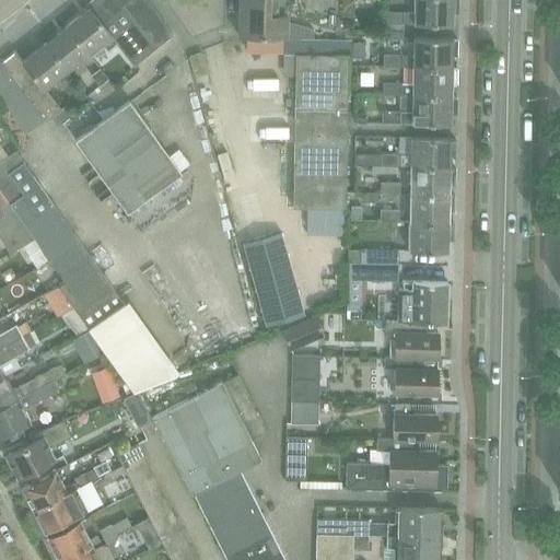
[(113,15),(100,0),(91,0),(85,6),(89,9),(90,8),(102,23),(113,15)]
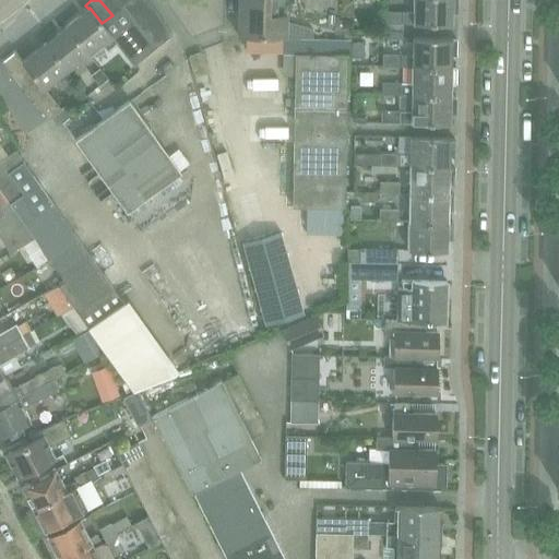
[(122,7),(116,0),(99,0),(113,15),(122,7)]
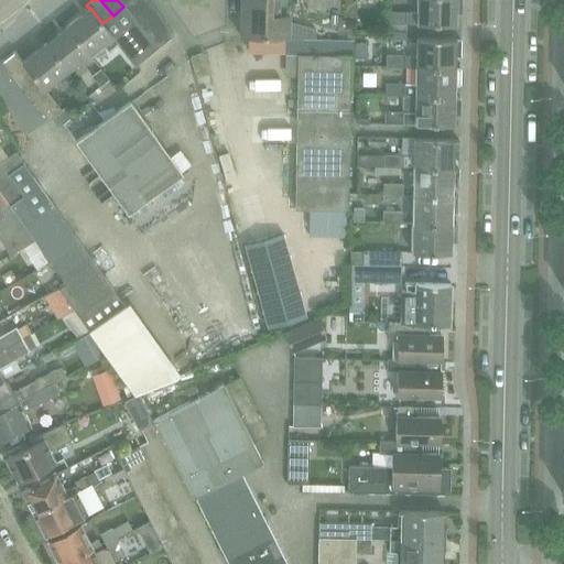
[(151,2),(149,0),(131,0),(123,7),(131,18),(151,2)]
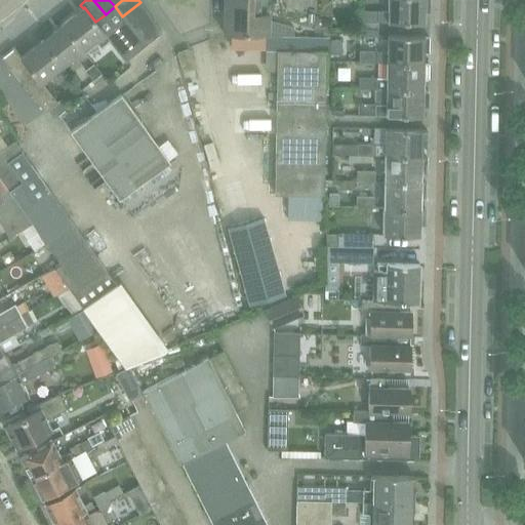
[(224,0),(224,34),(244,34),(265,35),(293,35),(294,28),(268,19),(268,0),(224,0)]
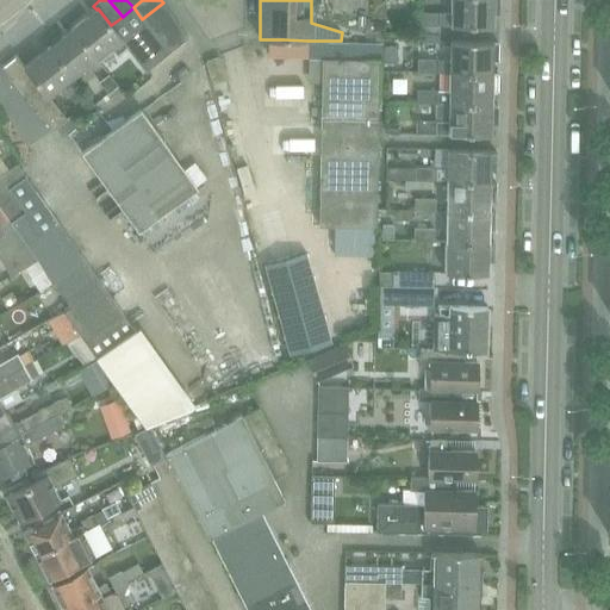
[(499,0),(450,0),(450,14),(418,13),(418,26),(470,26),(493,27),(493,14),(499,14),(499,0)]
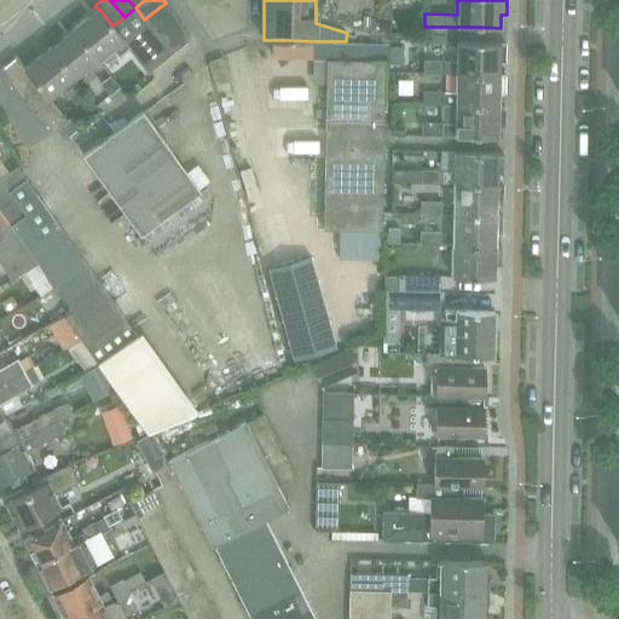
[(174,15),(166,3),(144,19),(152,32),(174,15)]
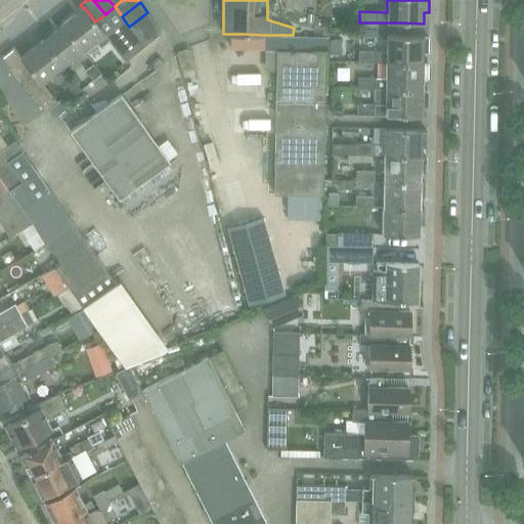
[(115,6),(105,14),(95,22),(99,26),(110,40),(124,60),(143,47),(136,37),(129,27),(122,16),(115,6)]
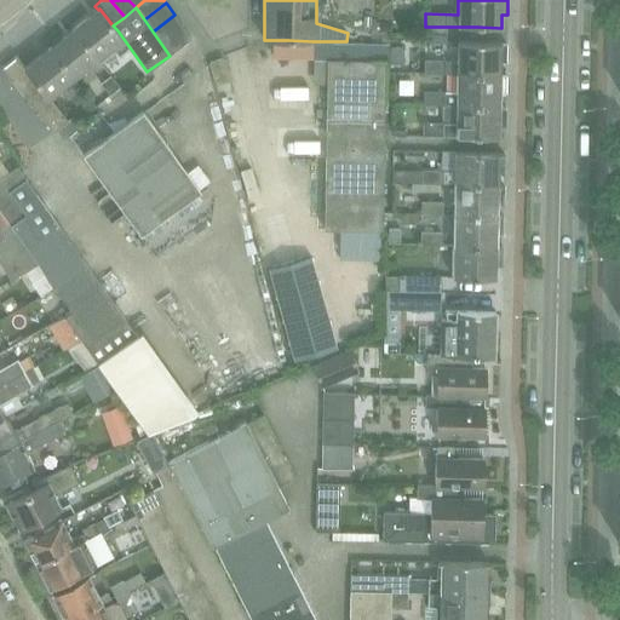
[(99,9),(98,10),(74,28),(97,58),(101,62),(115,50),(120,56),(130,47),(118,30),(113,26),(99,9)]
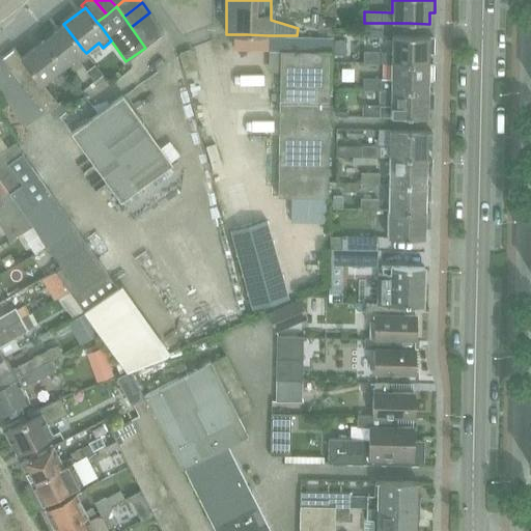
[(157,23),(149,12),(131,27),(138,37),(157,23)]
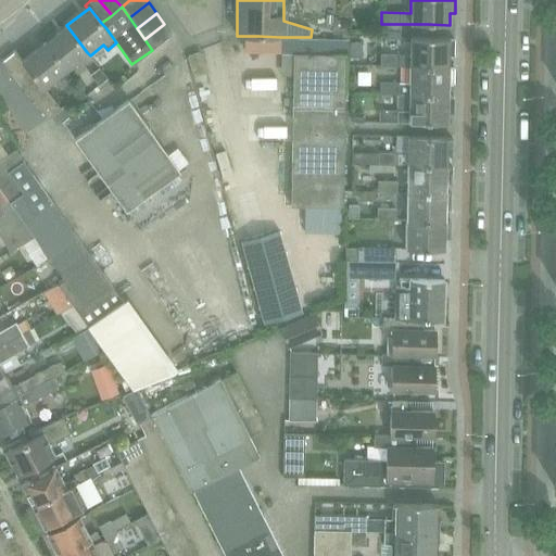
[(172,35),(164,24),(144,39),(152,50),(172,35)]
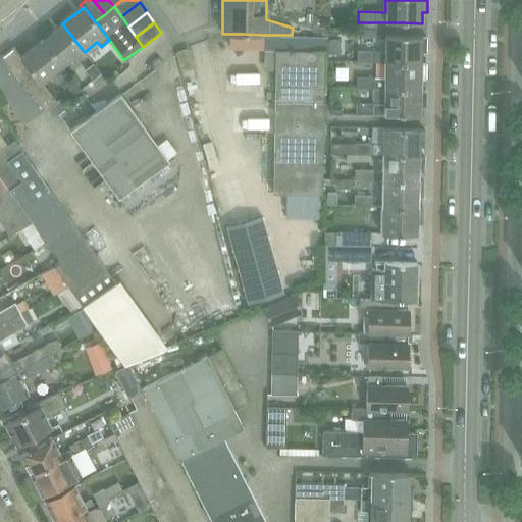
[(82,49),(62,23),(42,40),(61,65),(62,65),(82,49)]
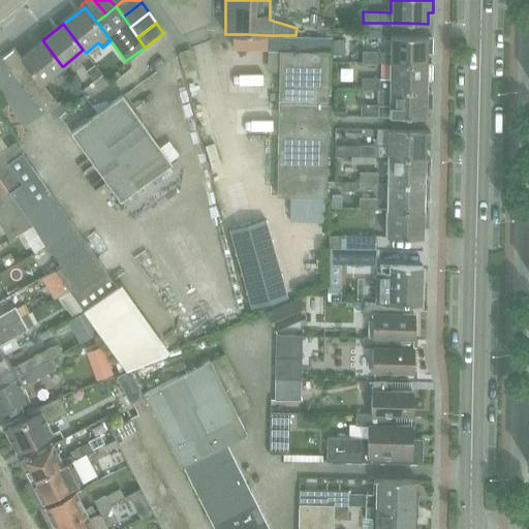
[(391,35),(391,53),(380,53),(380,52),(365,52),(365,64),(390,63),(427,64),(427,53),(432,53),(432,37),(428,37),(428,36),(391,35)]
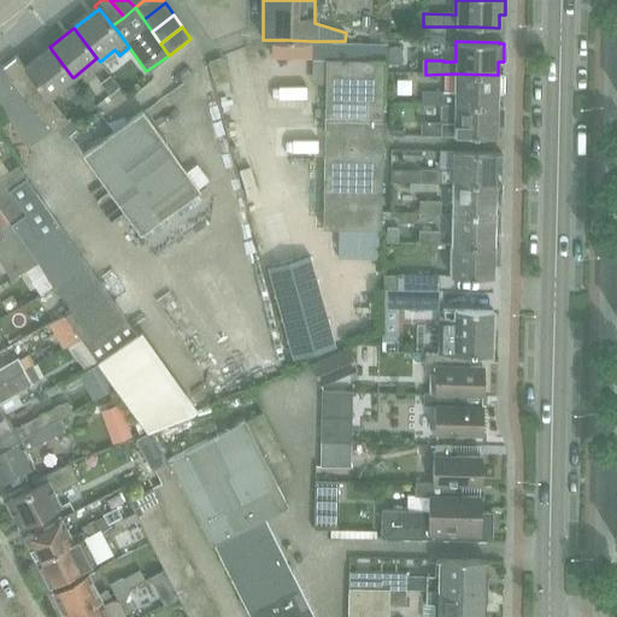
[(312,45),(312,59),(312,77),(325,77),(323,229),(380,230),(385,62),(388,62),(388,46),(312,45)]
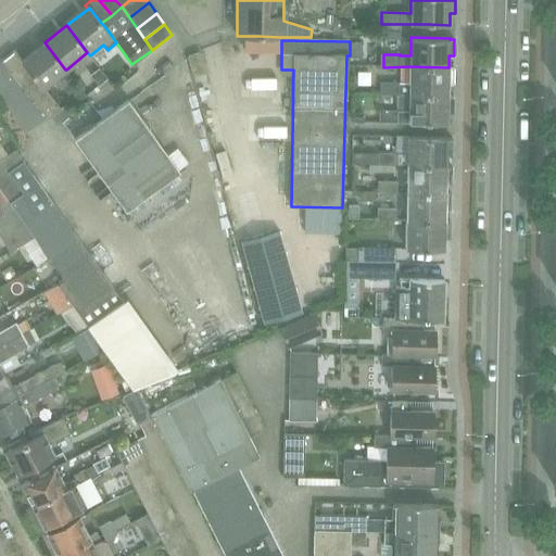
[(65,70),(45,42),(23,60),(22,61),(43,88),(45,87),(58,77),(60,80),(70,73),(66,70),(65,70)]
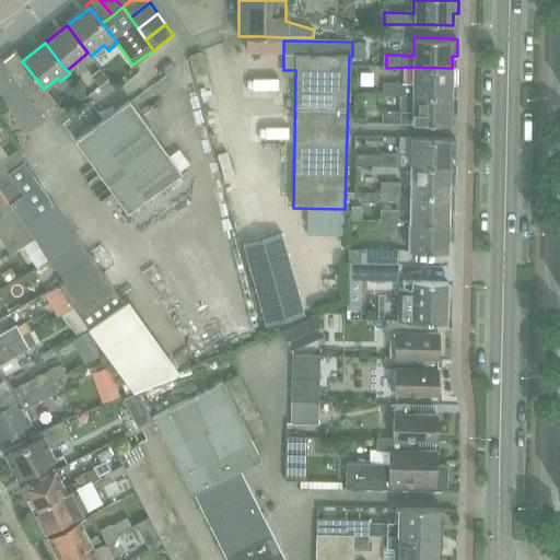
[(23,60),(14,50),(2,61),(49,120),(56,115),(62,109),(45,88),(44,89),(22,61),(23,60)]
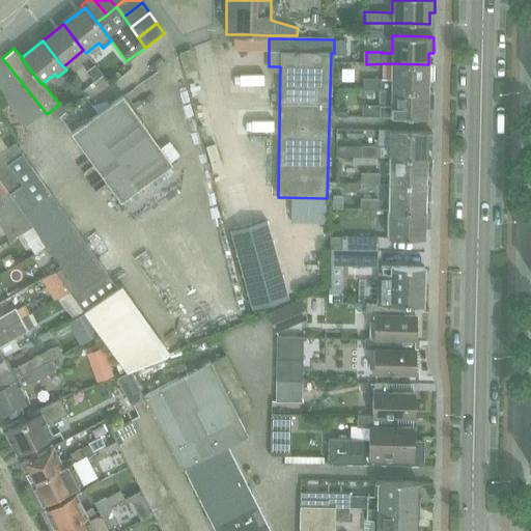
[(434,64),(428,64),(391,63),(391,80),(381,80),(381,79),(363,79),(362,90),(365,90),(380,90),(428,91),(428,80),(432,80),(434,64)]
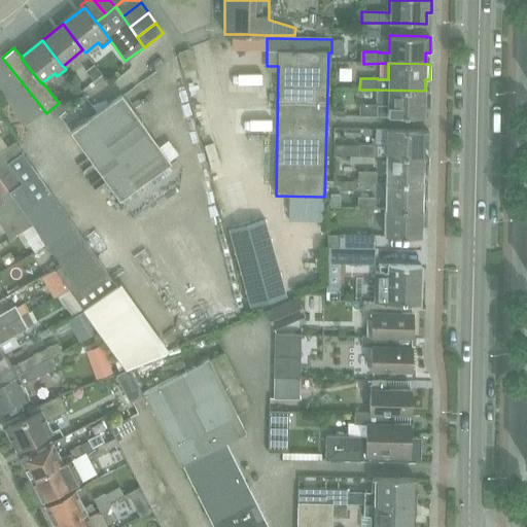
[(101,73),(94,64),(85,70),(94,79),(101,73)]
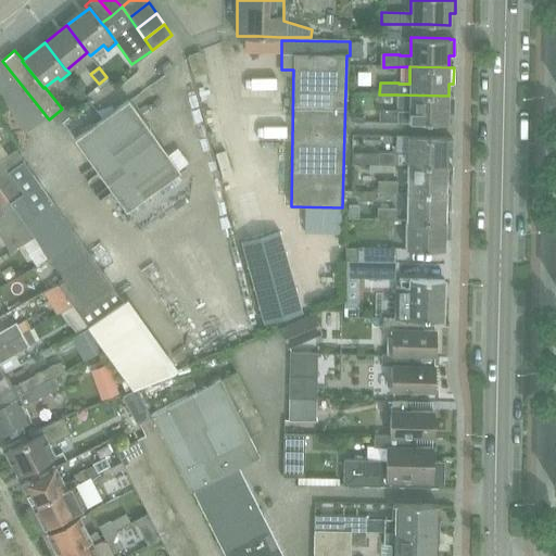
[(453,96),(449,96),(397,95),(396,111),(379,110),(379,122),(447,123),(447,112),(453,112),(453,96)]
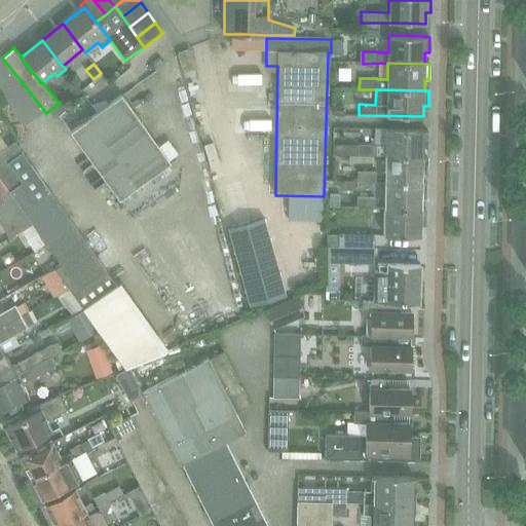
[(121,95),(105,107),(70,132),(119,199),(171,162),(121,95)]
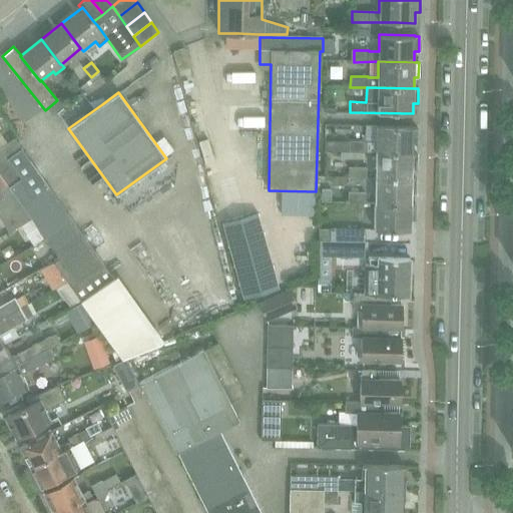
[(61,97),(57,100),(51,105),(58,113),(67,105),(61,97)]
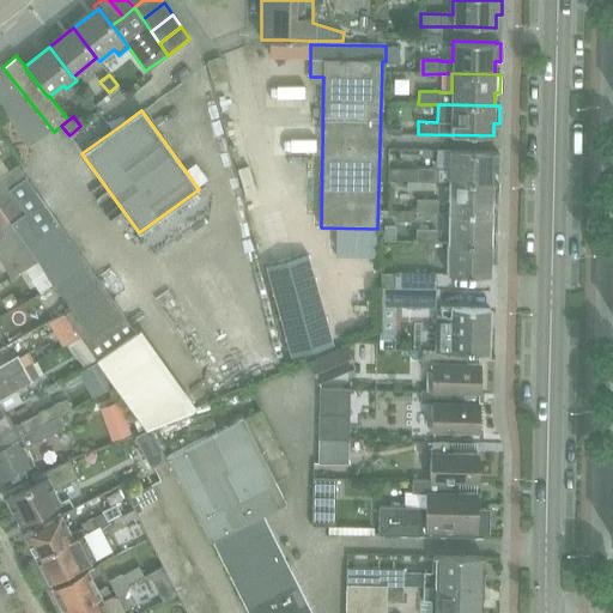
[(437,150),(436,169),(418,168),(417,182),(438,182),(438,181),(450,181),(450,182),(492,183),(492,170),(498,170),(498,152),(493,152),(493,151),(437,150)]
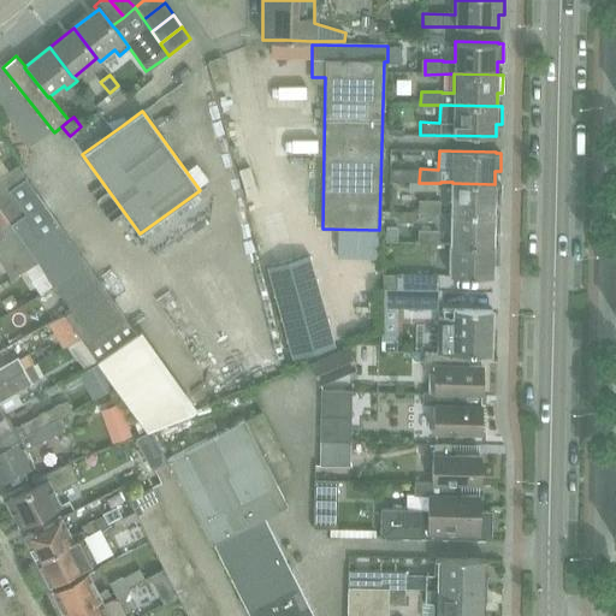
[(0,208),(11,224),(39,264),(73,313),(67,318),(99,361),(137,335),(59,224),(18,166),(17,166),(0,176),(0,208)]
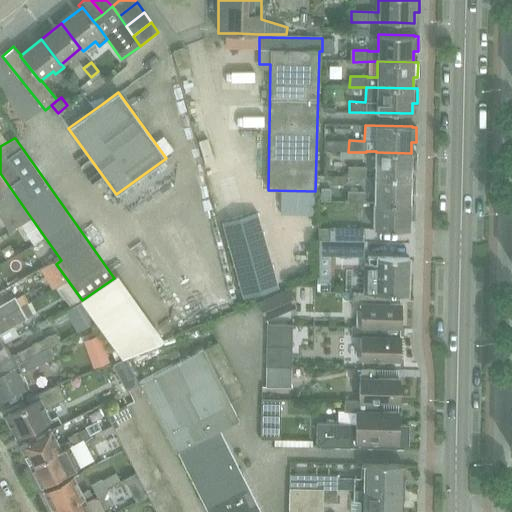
[(416,153),(411,153),(376,152),(375,178),(411,178),(411,168),(415,168),(416,153)]
